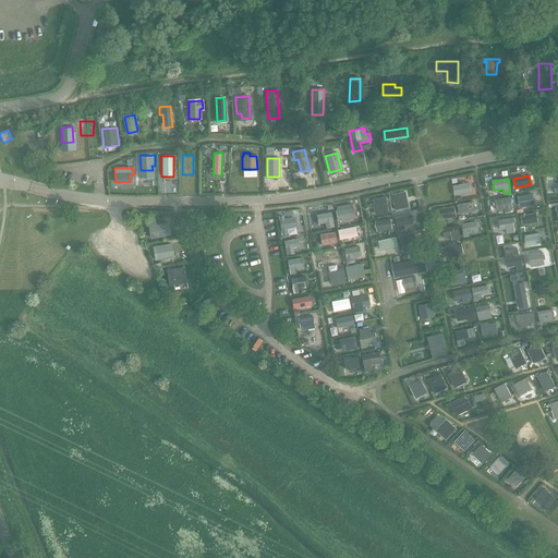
[(471,192),(470,183),(452,186),(455,195),(471,192)]
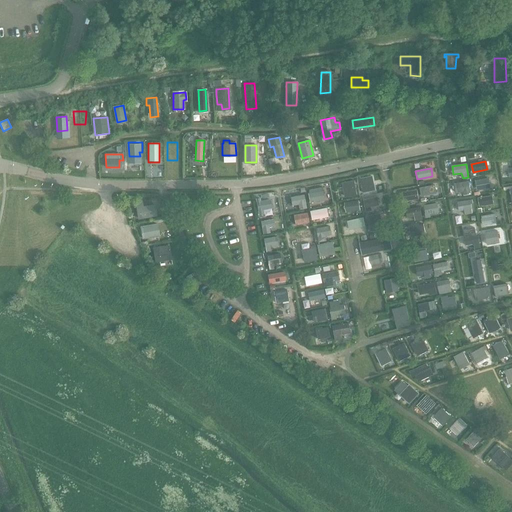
[(415,180),(413,171),(399,174),(400,183),(415,180)]
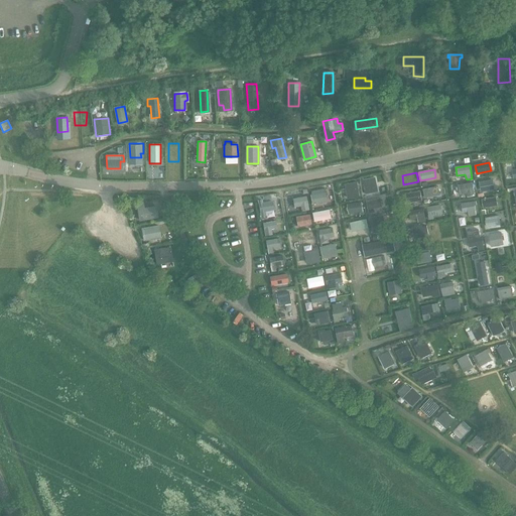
[(495,188),(493,179),(480,181),(481,190),(495,188)]
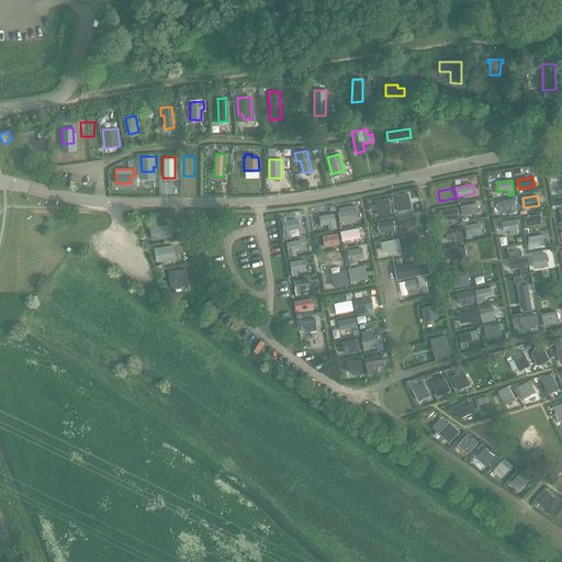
[(411,210),(408,198),(397,200),(400,212),(411,210)]
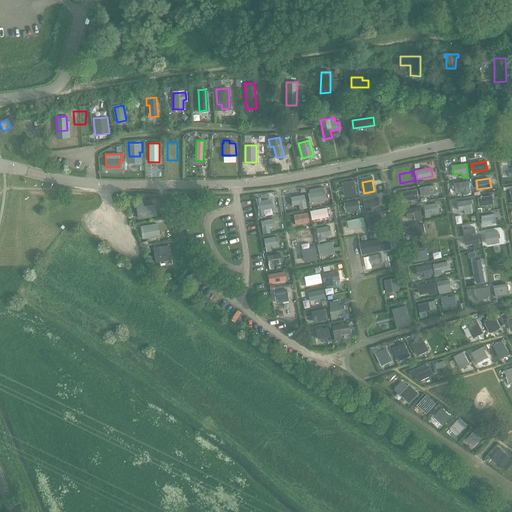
[(346,197),(356,195),(354,181),(344,182),(346,197)]
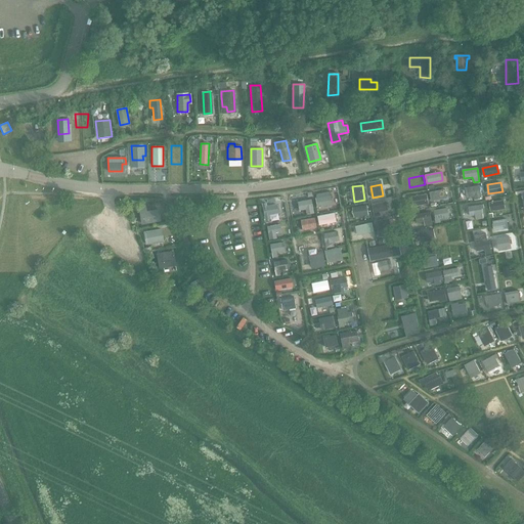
[(467,197),(474,197),(475,200),(482,199),(479,185),(465,187),(467,197)]
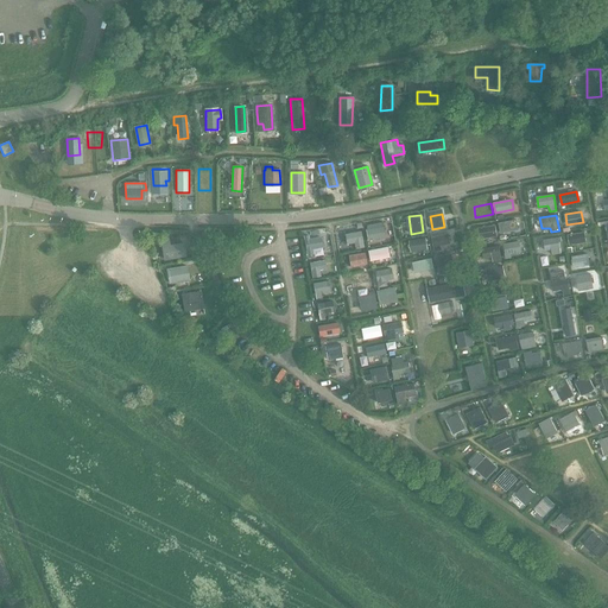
[(518,229),(517,220),(499,222),(501,233),(518,229)]
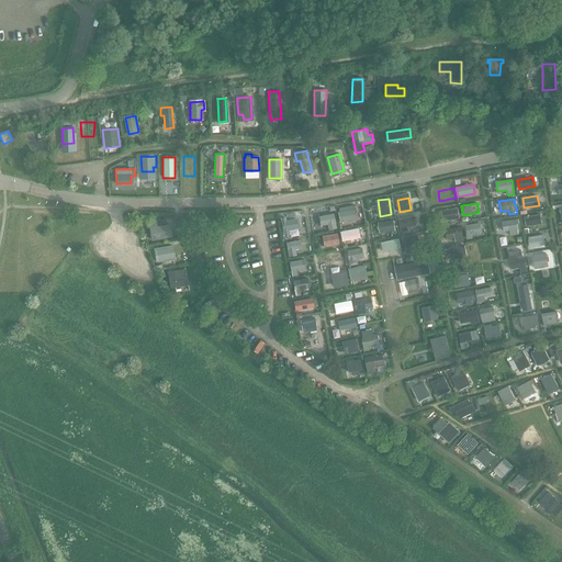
[(459,217),(458,208),(441,211),(444,221),(459,217)]
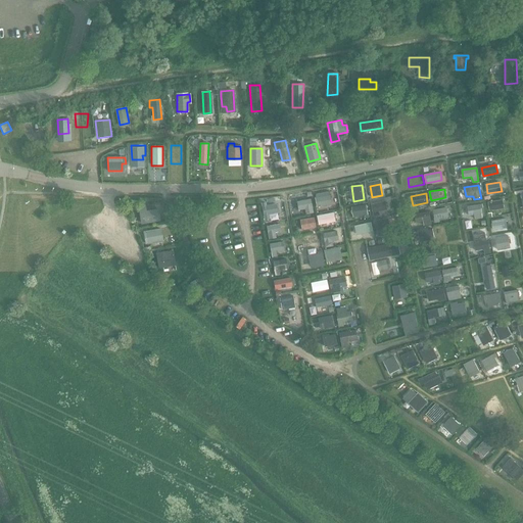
[(316,206),(331,204),(329,195),(315,197),(316,206)]
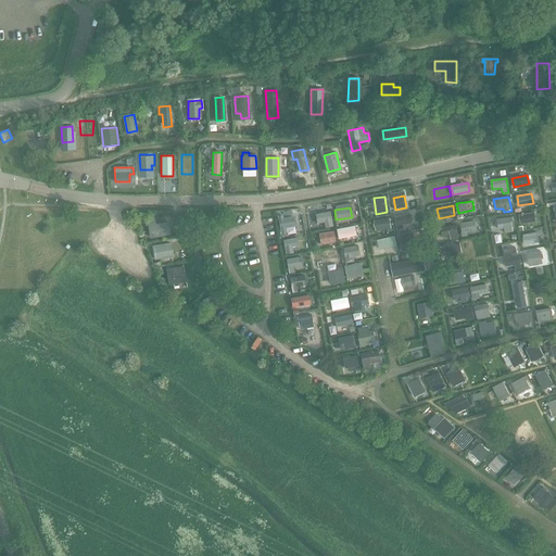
[(325,227),(332,226),(330,212),(316,214),(317,223),(324,222),(325,227)]
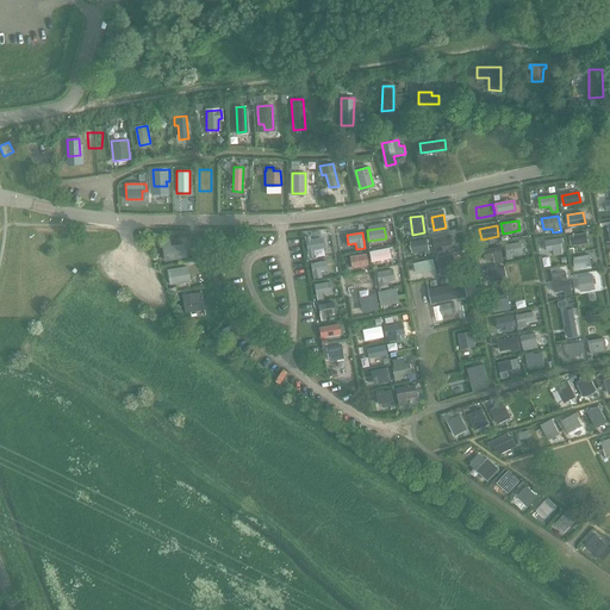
[(587,242),(586,234),(570,236),(571,246),(587,242)]
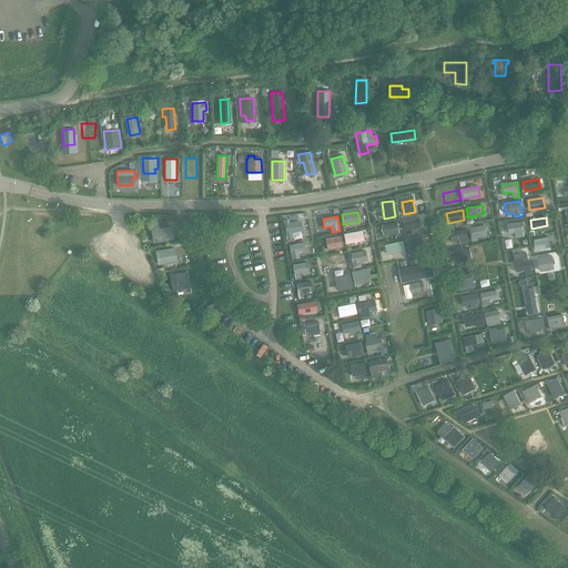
[(419,227),(418,219),(403,221),(406,235),(413,233),(412,229),(419,227)]
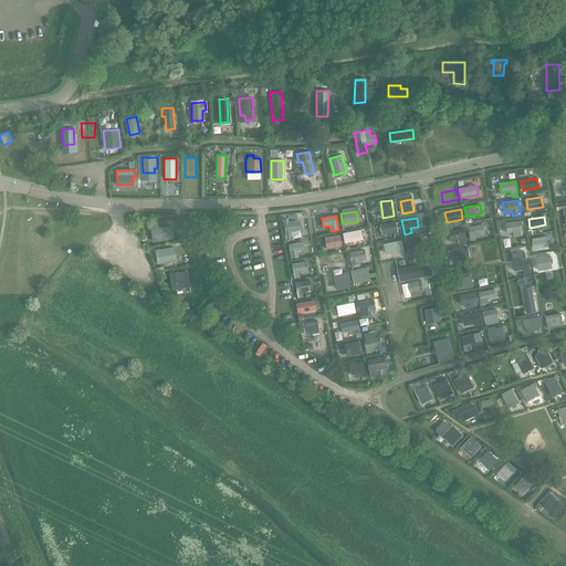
[(291,231),(300,230),(297,221),(287,223),(286,219),(283,220),(286,238),(292,237),(291,231)]
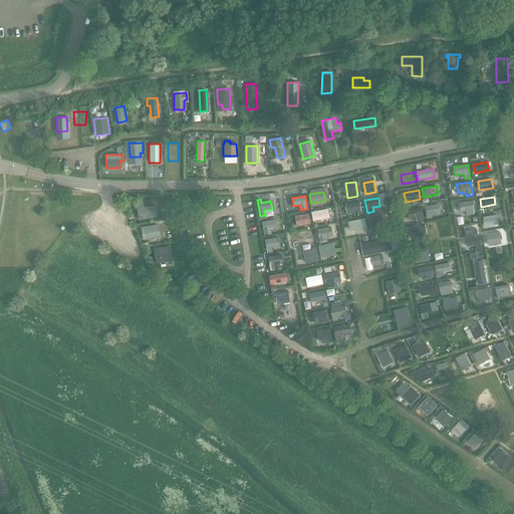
[(475,200),(460,203),(462,211),(466,211),(468,216),(474,214),(473,209),(473,204),(475,204),(475,200)]
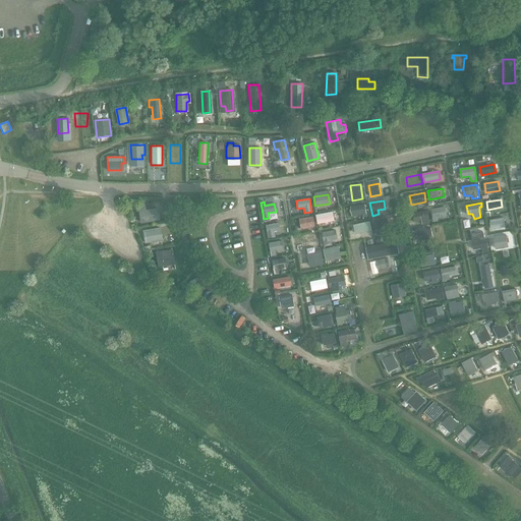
[(145,205),(137,206),(139,223),(160,220),(158,209),(146,210),(145,205)]
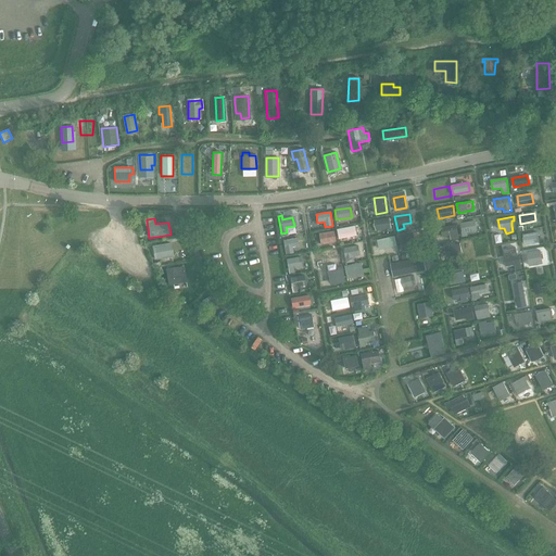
[(377,229),(391,226),(389,218),(375,220),(377,229)]
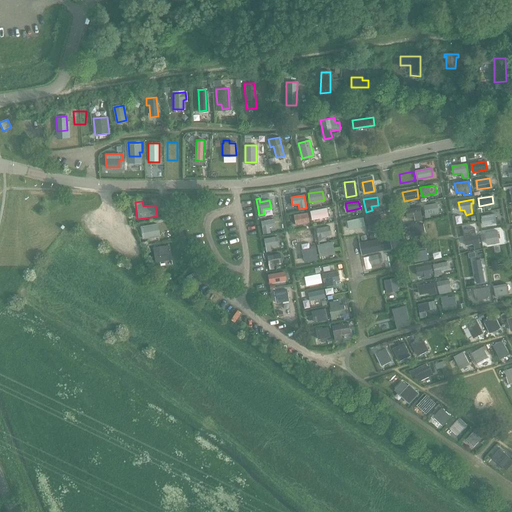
[(438,212),(437,204),(424,205),(426,217),(430,217),(429,213),(438,212)]
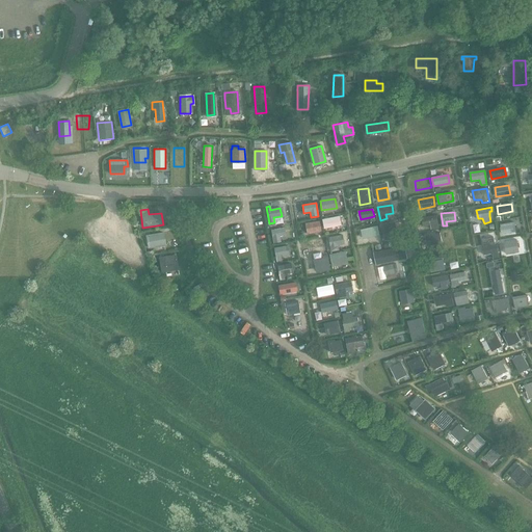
[(440,228),(436,214),(422,217),(423,227),(430,224),(431,230),(440,228)]
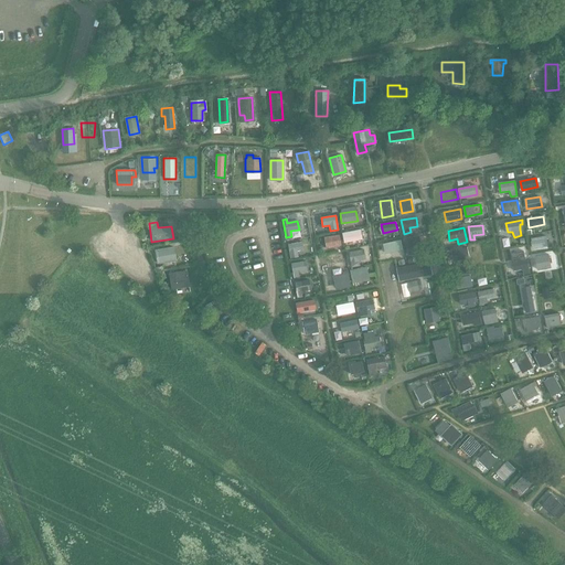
[(344,242),(361,238),(359,230),(342,233),(344,242)]
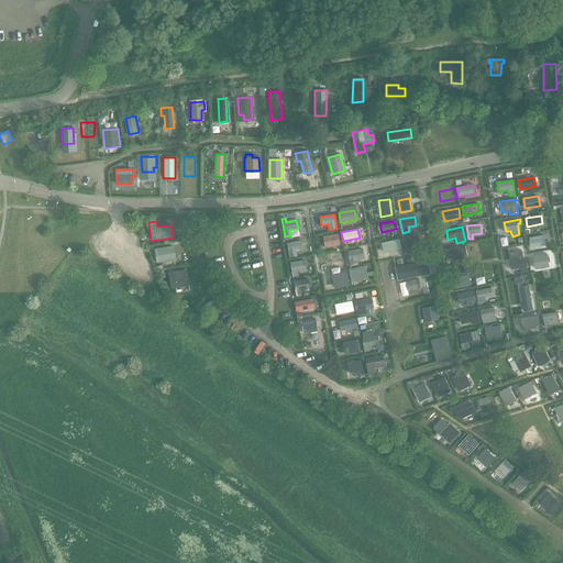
[(324,246),(339,244),(338,234),(323,236),(324,246)]
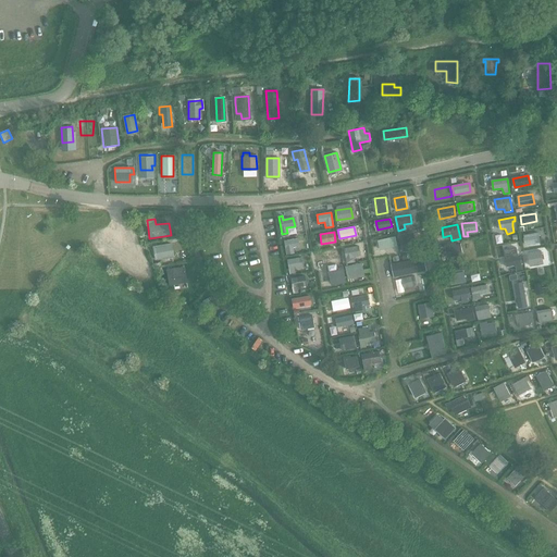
[(415,243),(413,233),(400,235),(403,250),(409,249),(408,244),(415,243)]
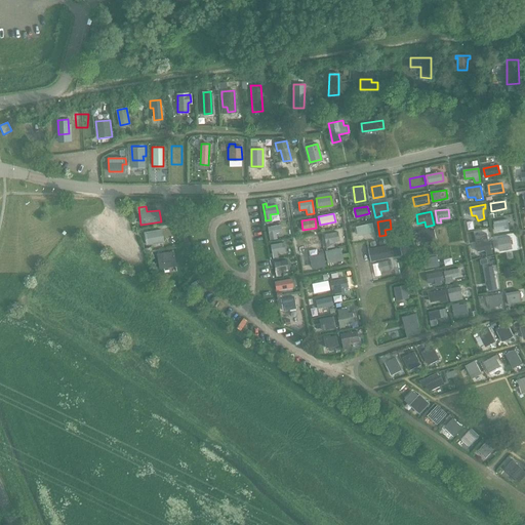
[(503,219),(493,221),(495,231),(509,228),(508,221),(505,221),(503,219)]
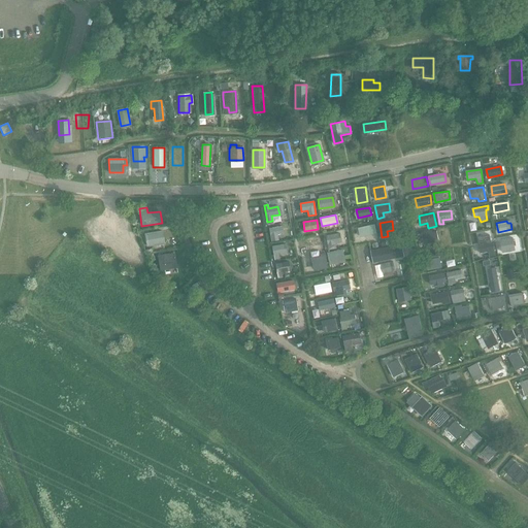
[(360,236),(376,233),(374,225),(359,228),(360,236)]
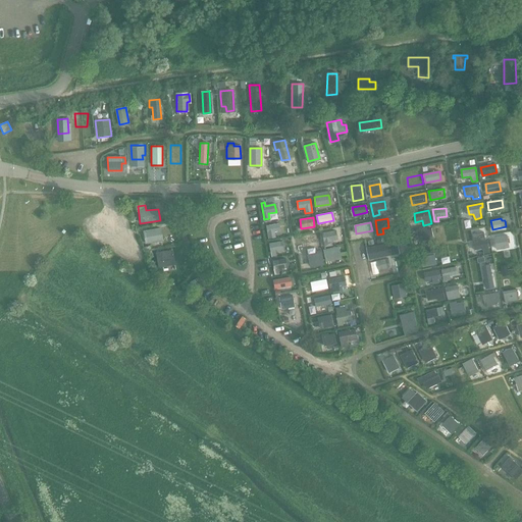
[(274,231),(280,230),(279,223),(266,225),(268,239),(275,237),(274,231)]
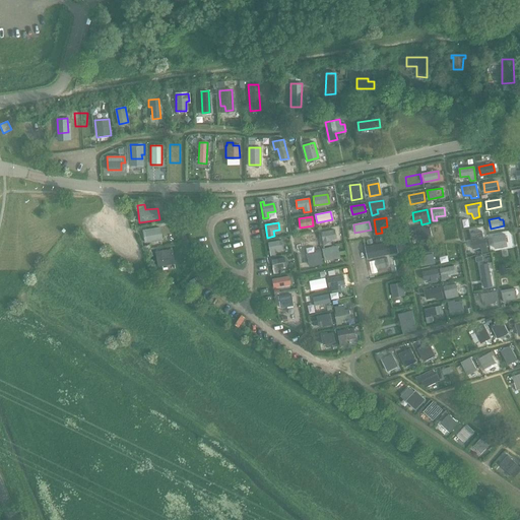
[(449,233),(448,224),(434,228),(436,236),(449,233)]
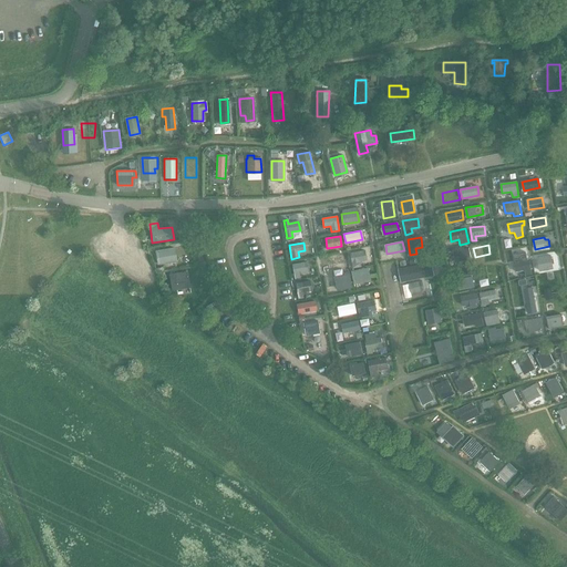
[(464,247),(453,249),(455,260),(471,257),(468,248),(464,249),(464,247)]
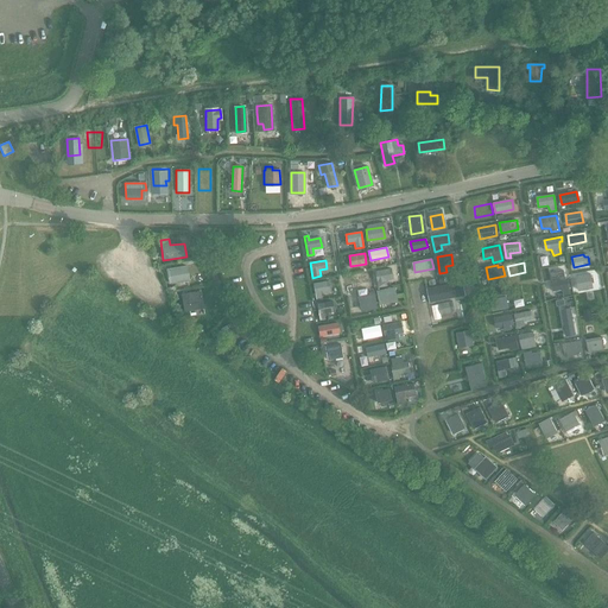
[(187,266),(168,268),(170,283),(189,280),(187,266)]
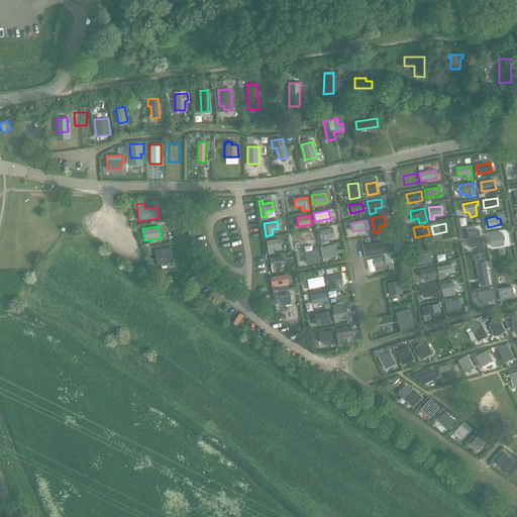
[(327,237),(333,236),(332,228),(319,231),(321,243),(328,242),(327,237)]
